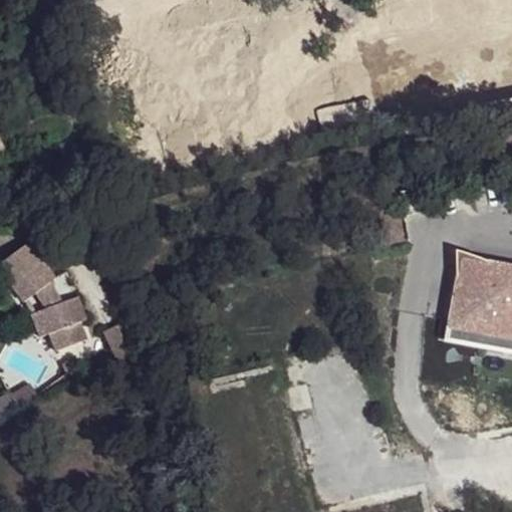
[(128,65),(136,84),(203,56),(195,38),(154,53),(151,49),(140,53),(142,59),(128,65)]
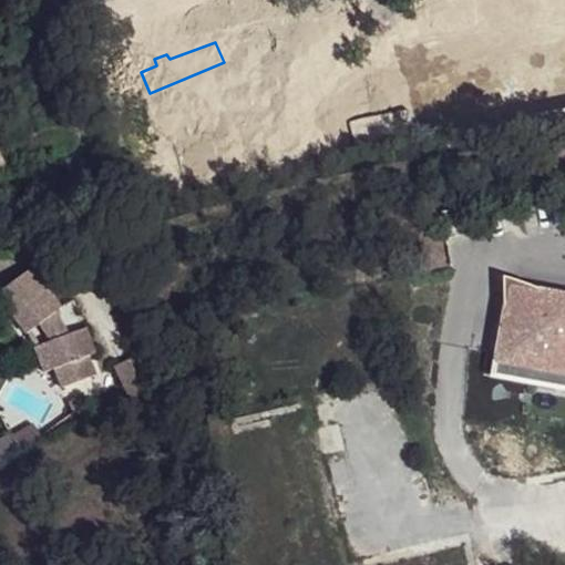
[(122,150),(127,166),(180,151),(175,135),(122,150)]
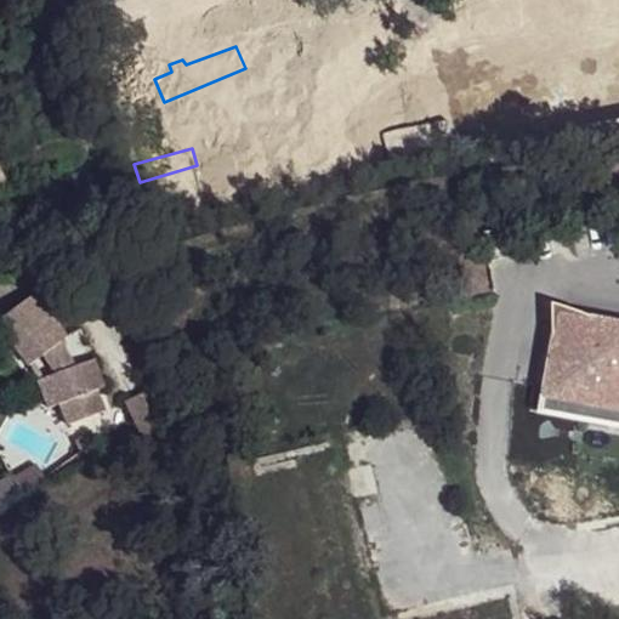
[(32,293),(0,316),(0,328),(29,364),(41,355),(56,372),(40,379),(52,407),(63,403),(71,422),(107,409),(97,387),(103,384),(94,357),(73,364),(57,342),(64,338),(32,293)]
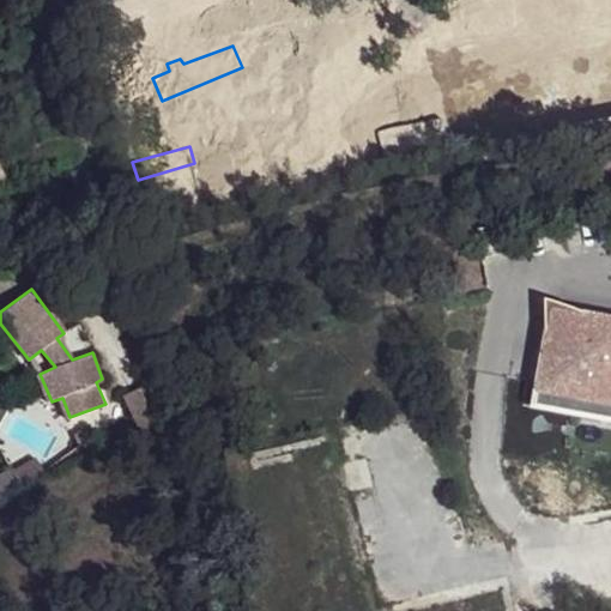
[(610,315),(549,302),(527,398),(610,416),(610,315)]
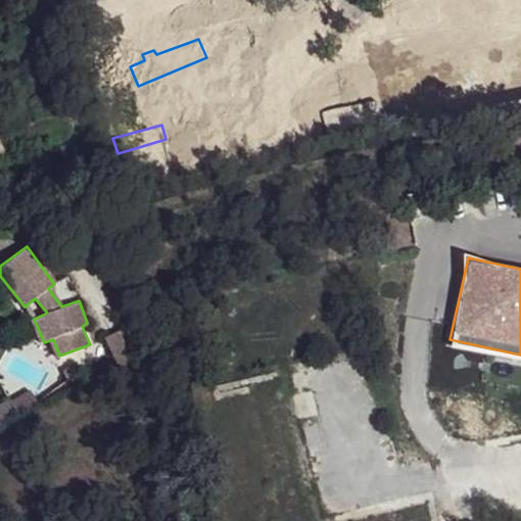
[(107,337),(122,368),(149,354),(145,335),(138,322),(107,337)]
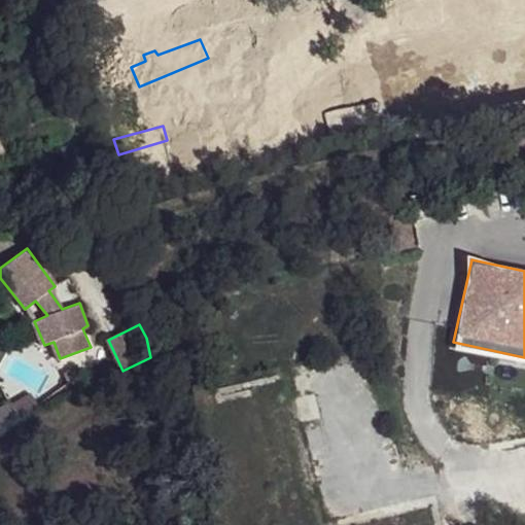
[(78,362),(65,372),(71,382),(85,372),(78,362)]
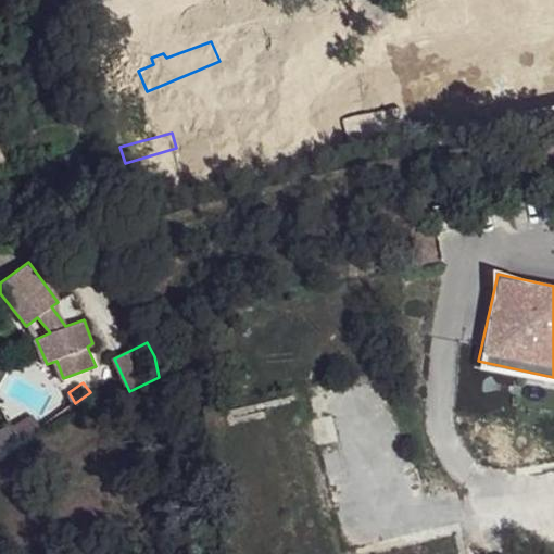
[(34,413),(13,425),(22,441),(24,440),(41,426),(34,413)]
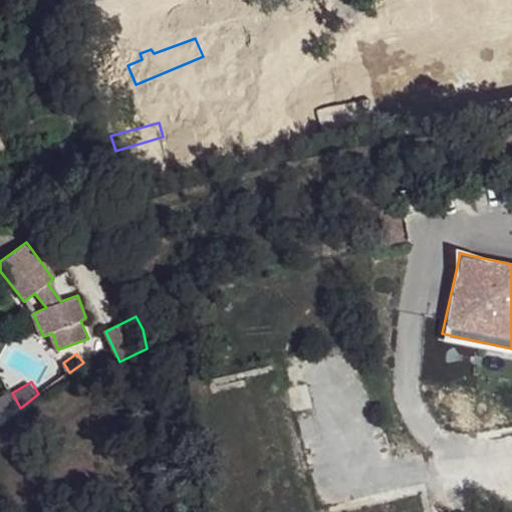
[(7,393),(0,396),(0,418),(17,409),(7,393)]
